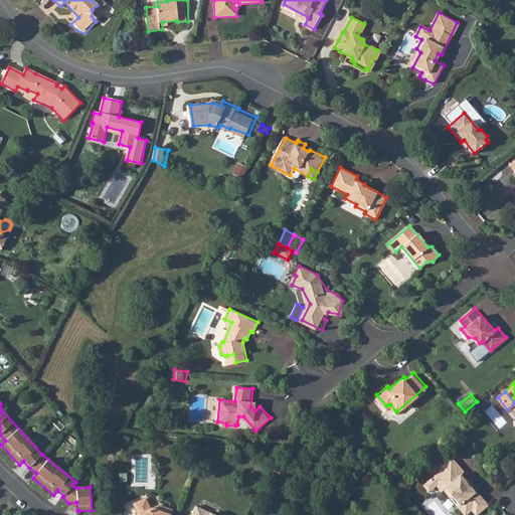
[(441,468),(432,477),(437,484),(442,489),(444,488),(449,493),(454,493),(462,503),(462,508),(465,512),(470,513),(476,508),(479,511),(489,503),(463,472),(465,471),(452,455),(440,466),(441,468)]
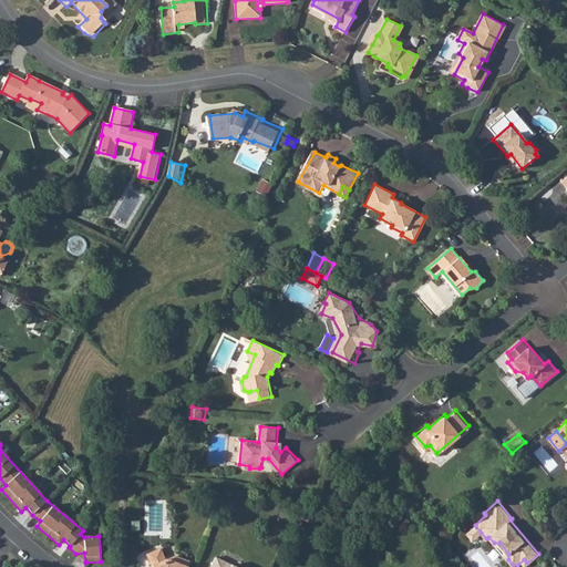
[(481,533),(475,525),(466,533),(473,539),(481,533)]
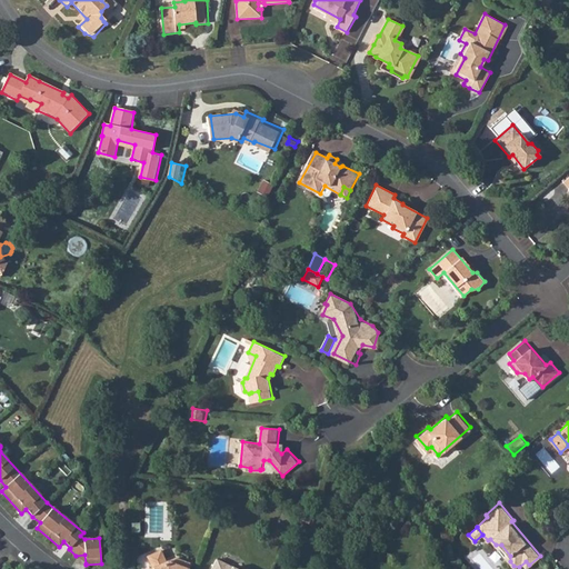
[(187,568),(189,565),(173,559),(166,562),(160,551),(147,557),(152,568),(150,568),(187,568)]
